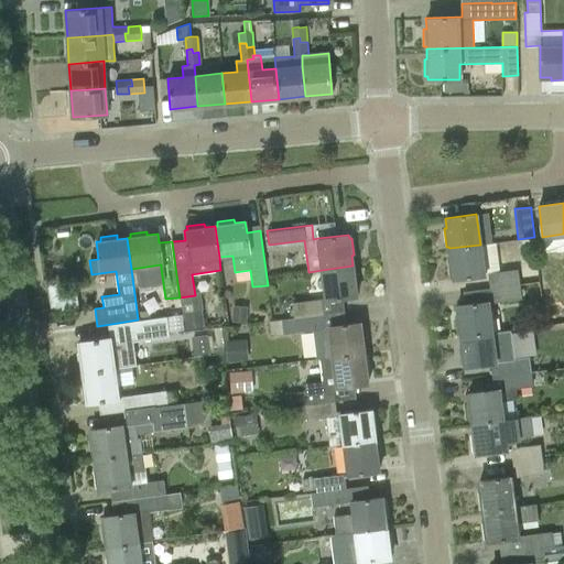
[(453,277),(453,279),(485,275),(484,273),(480,245),(449,248),(451,259),(447,259),(449,278),(453,277)]
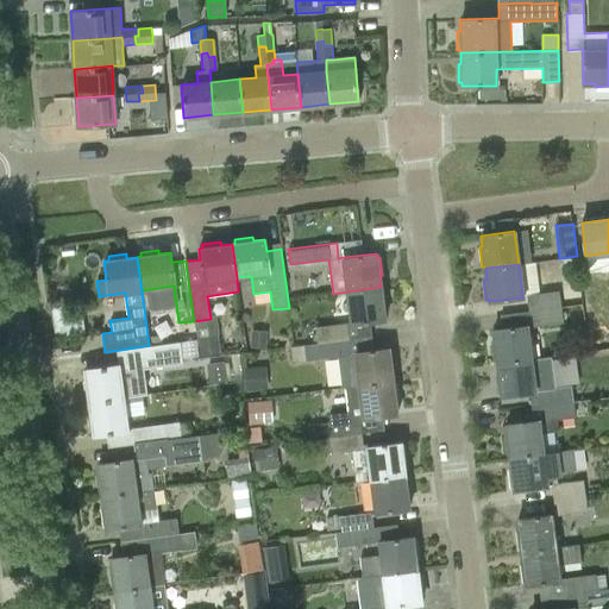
[(381,290),(381,287),(347,292),(351,324),(384,320),(383,308),(387,308),(384,289),(381,290)]
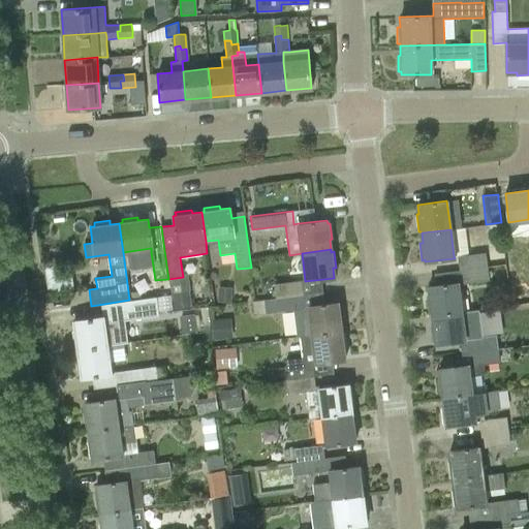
[(486,252),(457,256),(459,270),(488,266),(486,252)]
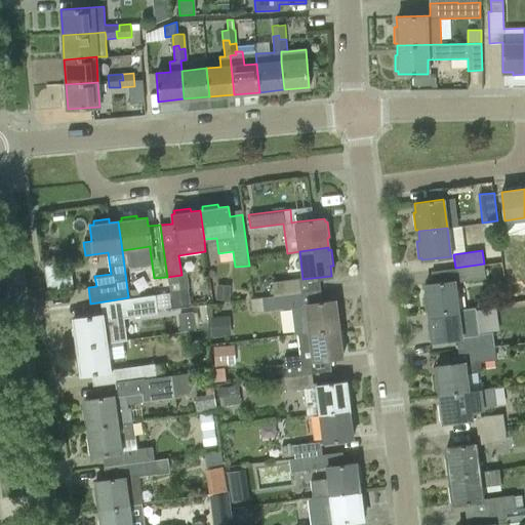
[(74,286),(72,274),(59,276),(57,260),(45,263),(47,277),(49,289),(74,286)]
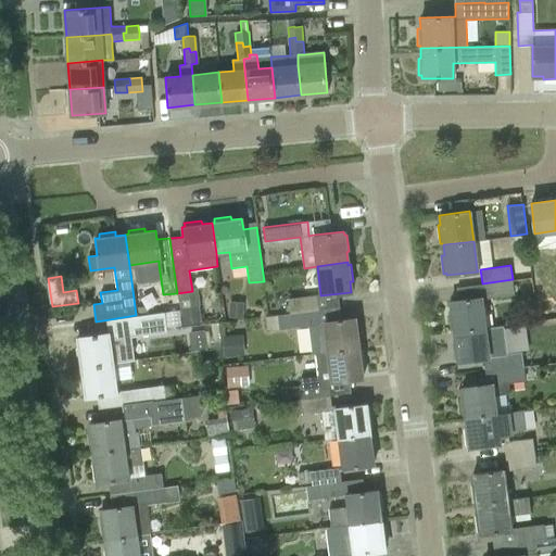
[(513,280),(513,279),(482,283),(484,299),(515,294),(513,280)]
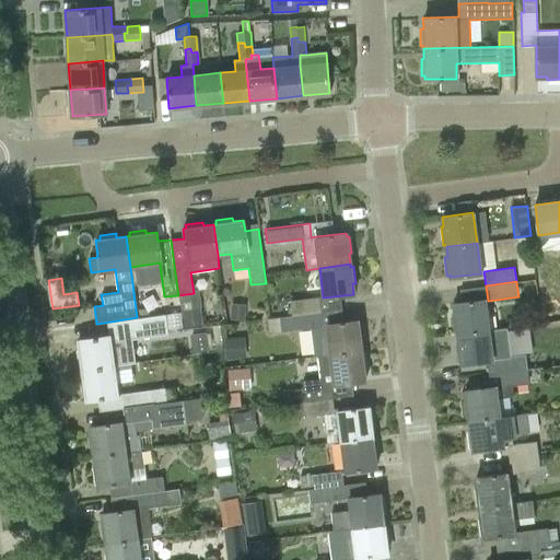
[(317,298),(290,301),(292,315),(319,312),(317,298)]
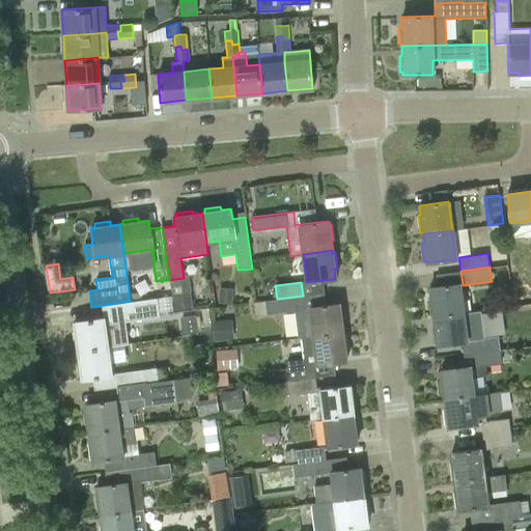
[(434,316),(464,313),(459,284),(429,287),(431,298),(427,298),(429,313),(434,313),(434,316)]
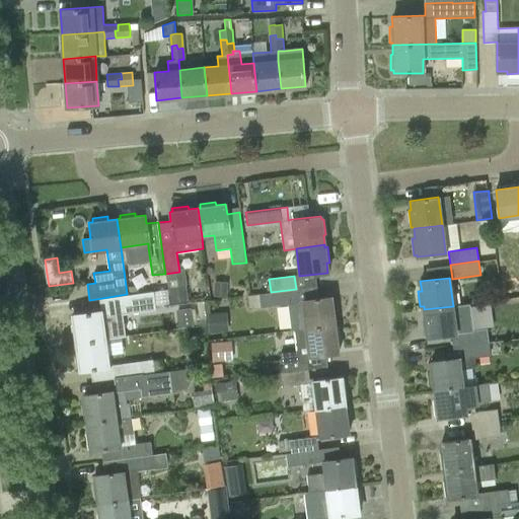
[(213,296),(226,296),(227,282),(213,282),(213,296)]
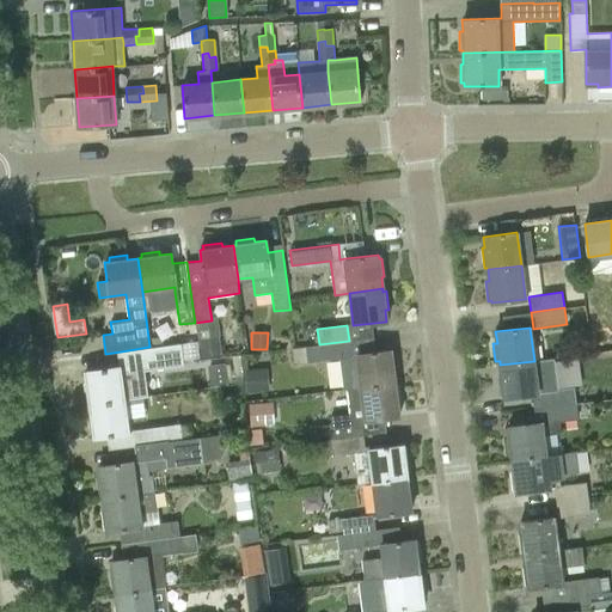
[(163,336),(151,337),(151,346),(164,344),(163,336)]
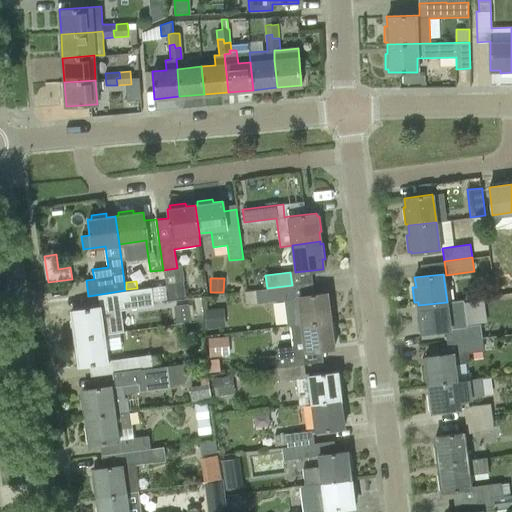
[(185,298),(183,282),(167,284),(169,300),(185,298)]
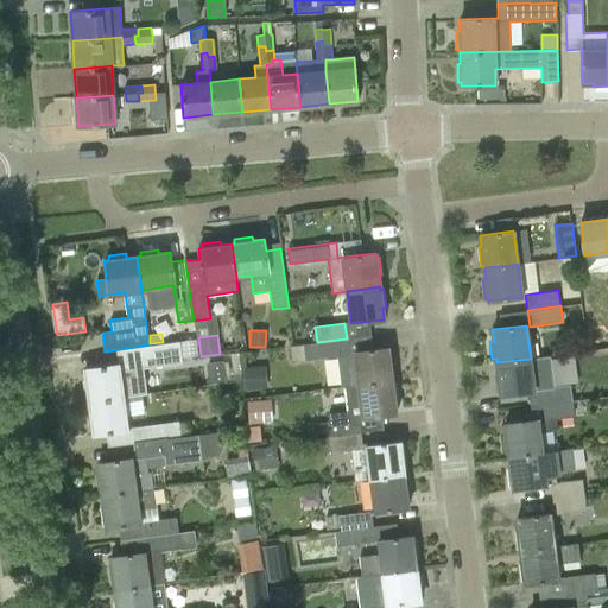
[(341,387),(359,385),(392,380),(391,369),(394,369),(392,350),(388,352),(388,347),(348,353),(347,339),(317,342),(317,343),(290,347),(292,360),(305,359),(305,360),(337,356),(341,387)]
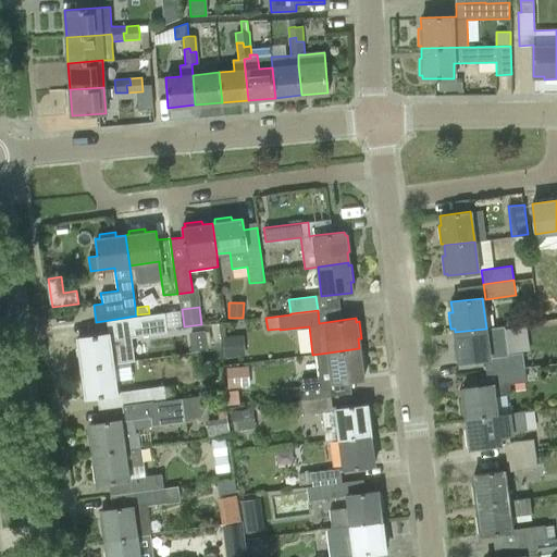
[(139,316),(136,316),(110,320),(112,335),(141,331),(139,316)]
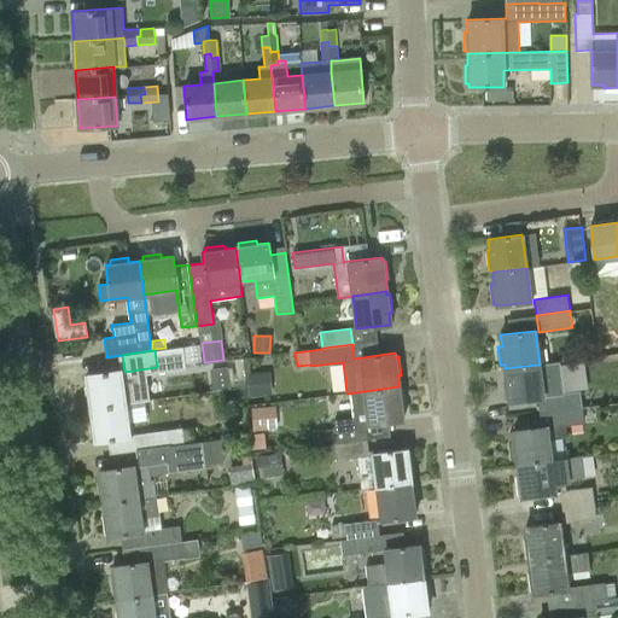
[(540,365),(505,368),(506,379),(502,380),(505,398),(508,398),(509,402),(547,397),(547,395),(564,394),(560,362),(540,365)]
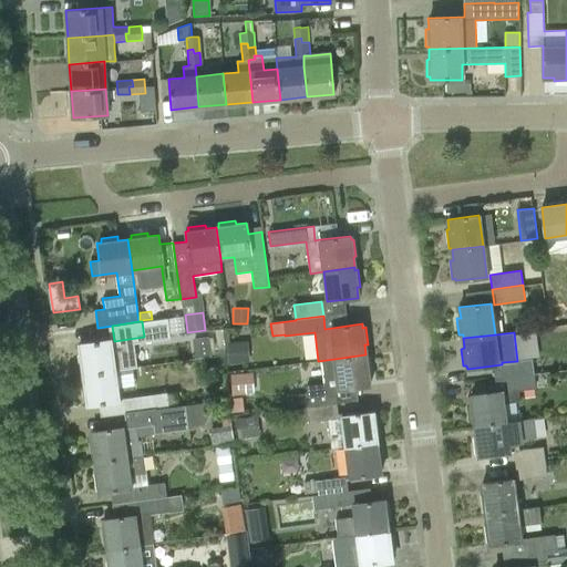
[(80,371),(82,371),(83,374),(114,370),(110,339),(79,343),(80,353),(78,354),(80,371)]
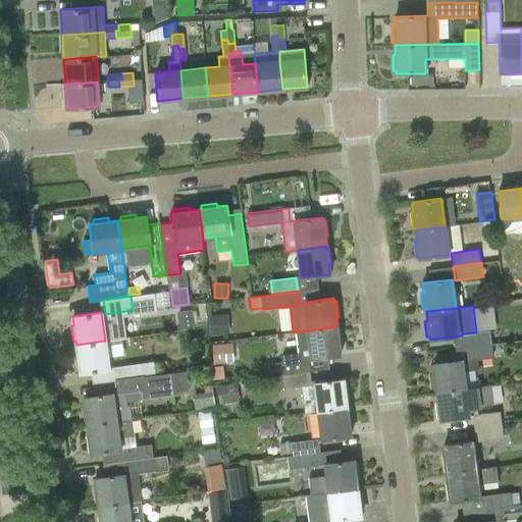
[(229,332),(228,314),(208,315),(210,334),(229,332)]
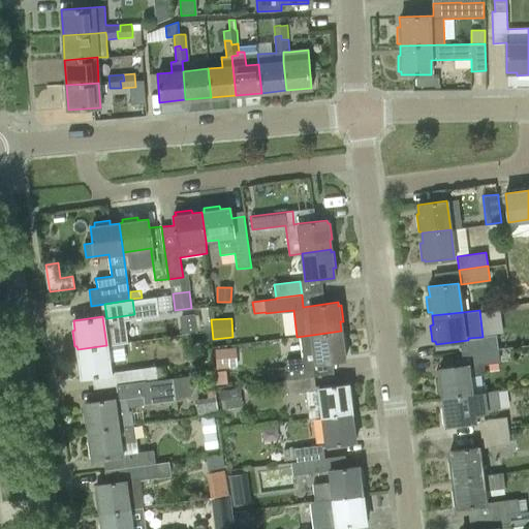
[(341,331),(312,335),(297,337),(298,337),(301,337),(303,358),(285,360),(286,366),(284,366),(284,368),(271,369),(272,374),(262,375),(263,381),(285,378),(286,379),(313,376),(311,364),(345,360),(343,349),(346,349),(344,333),(341,334),(341,331)]
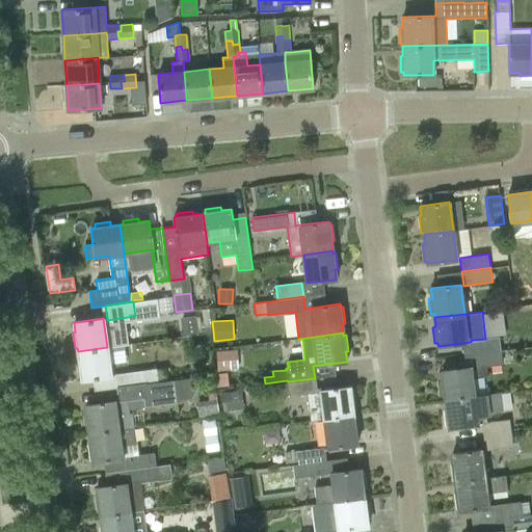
[(471,340),(471,342),(473,354),(501,350),(499,337),(485,339),(471,340)]
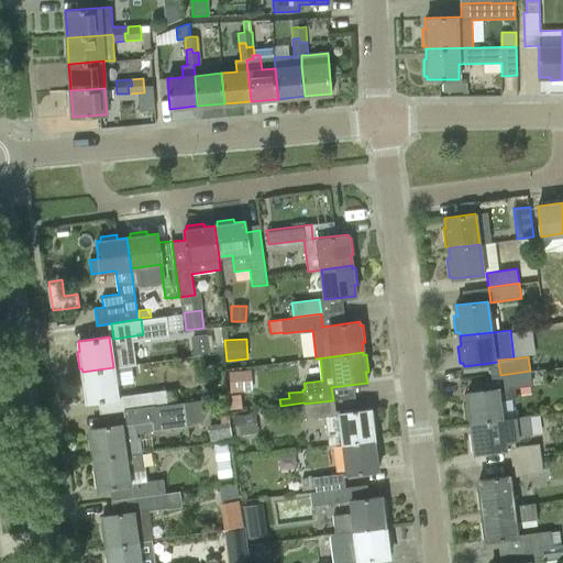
[(84,398),(86,398),(87,403),(118,398),(113,367),(83,372),(84,381),(81,382),(84,398)]
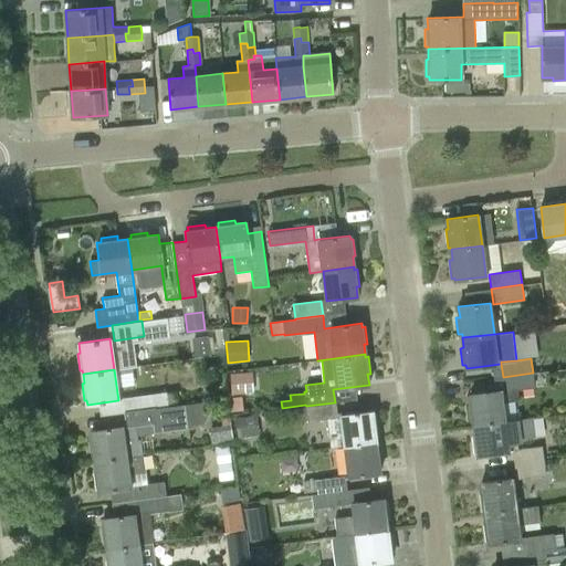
[(254,392),(253,373),(230,374),(232,394),(254,392)]
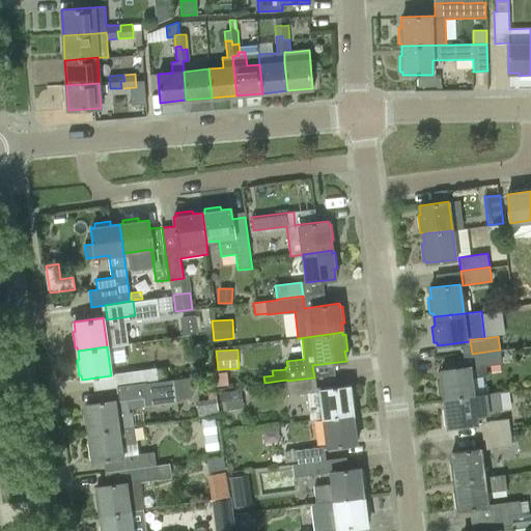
[(500,350),(472,354),(473,366),(474,367),(485,366),(502,364),(500,352),(500,350)]
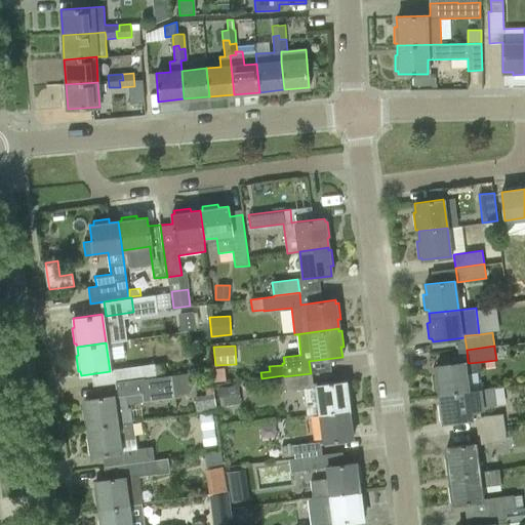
[(437,375),(433,375),(435,388),(439,388),(440,394),(469,391),(467,374),(481,372),(480,362),(469,363),(468,362),(466,362),(436,366),(437,375)]
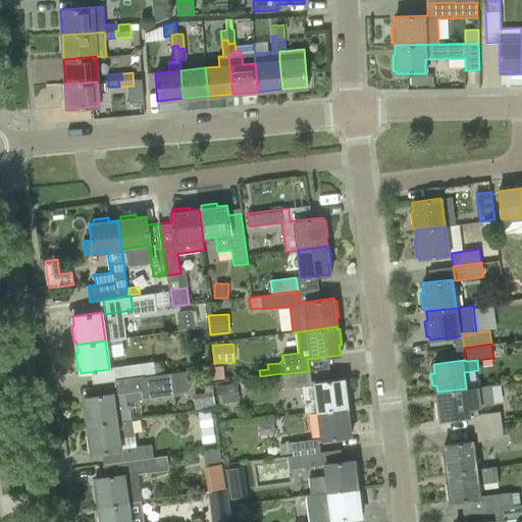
[(154,363),(113,368),(114,380),(155,375),(154,363)]
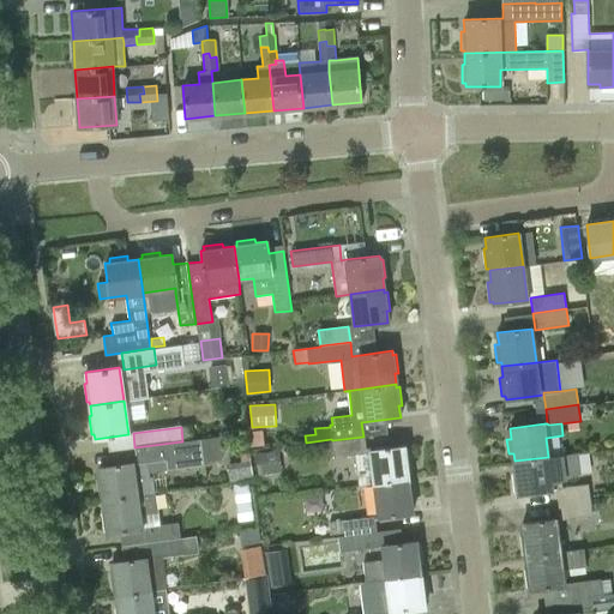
[(374,483),(408,480),(407,468),(410,468),(408,450),(404,450),(403,446),(366,451),(363,437),(332,440),(321,443),(323,457),(333,456),(333,457),(355,455),(359,487),(374,485),(374,483)]
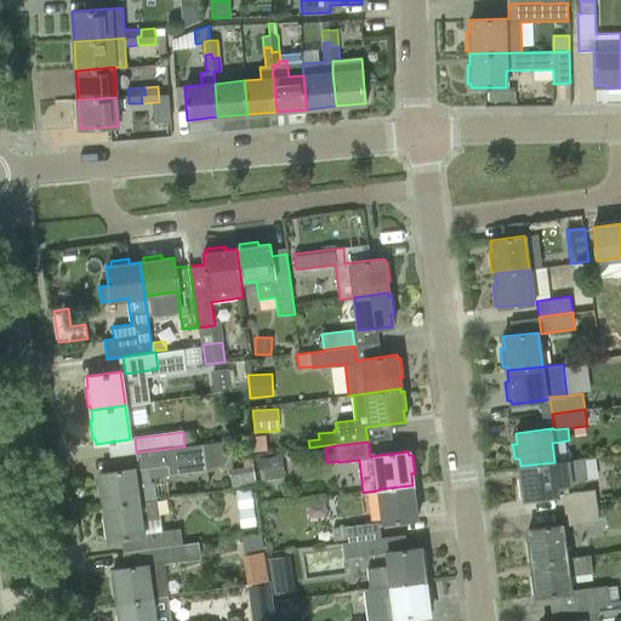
[(101,502),(103,502),(104,506),(157,499),(154,482),(152,483),(149,467),(169,465),(170,477),(206,472),(204,445),(184,448),(184,446),(136,453),(138,467),(100,472),(101,484),(98,484),(101,502)]
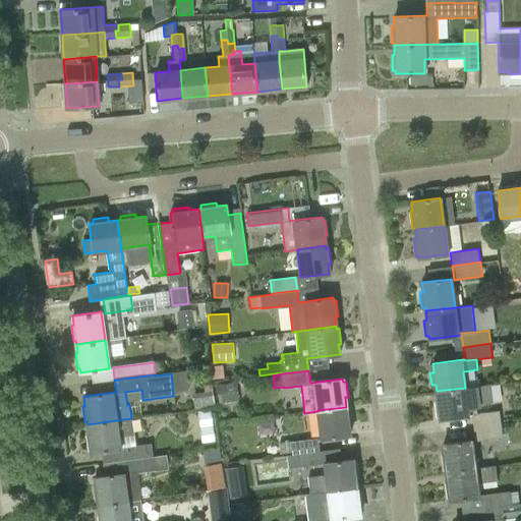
[(219,404),(239,401),(236,382),(216,384),(219,404)]
